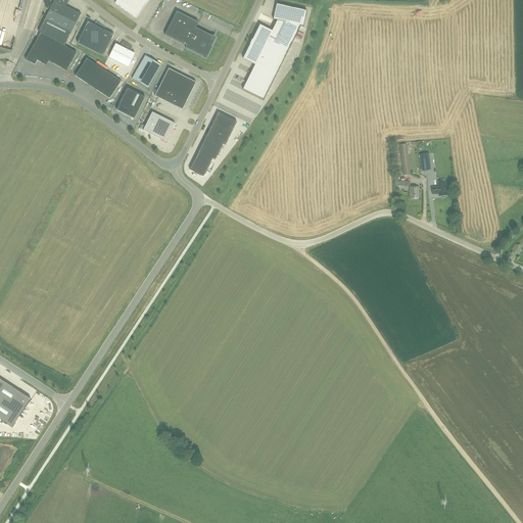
[(77,24),(81,14),(65,7),(68,1),(67,0),(54,0),(49,10),(45,19),(50,21),(42,34),(45,36),(53,24),(72,33),(77,24)]
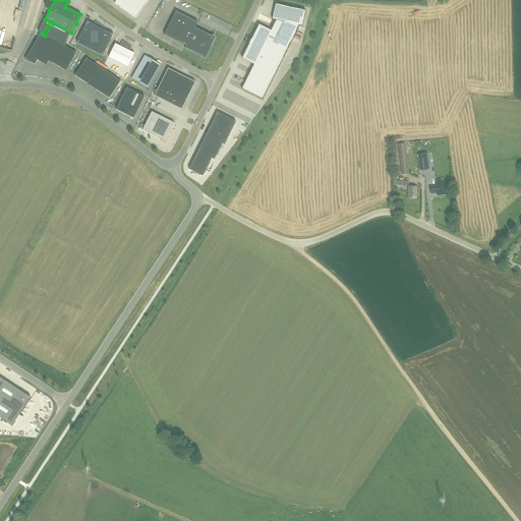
[(116,0),(115,3),(135,18),(149,0),(116,0)]
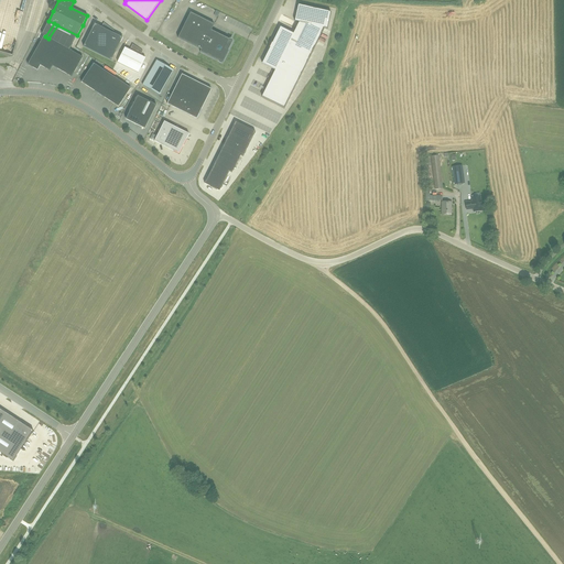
[(284,108),(325,26),(327,28),(331,12),(297,4),(294,21),(299,22),(306,24),(303,32),(295,29),(293,34),(280,28),(272,43),(271,43),(272,44),(271,47),(270,46),(270,47),(264,60),(262,63),(262,64),(263,64),(274,69),(261,97),(284,108)]
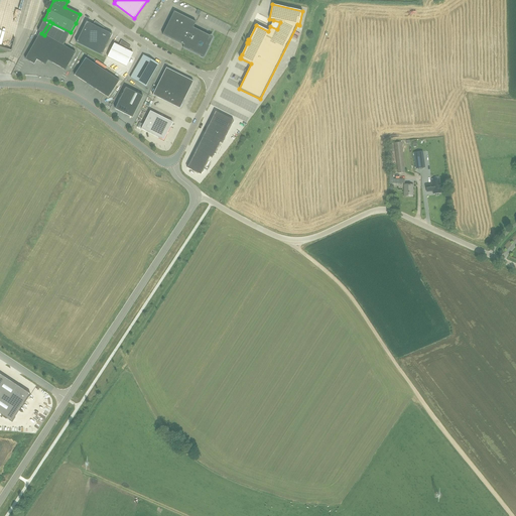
[(184,45),(183,47),(204,57),(210,46),(209,46),(206,44),(210,36),(194,27),(196,22),(174,11),(162,35),(184,45)]
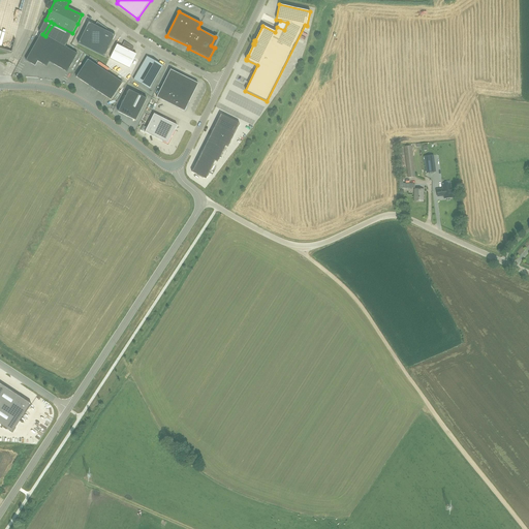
[(95,26),(89,22),(78,43),(104,57),(116,35),(109,32),(110,31),(97,22),(95,26)]
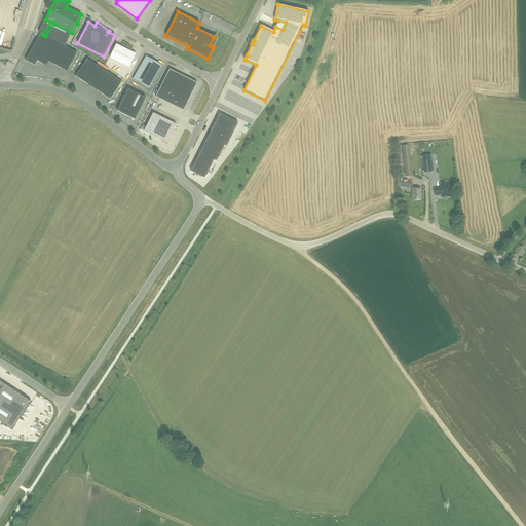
[(67,72),(77,53),(45,36),(42,34),(41,33),(26,60),(35,66),(37,61),(46,66),(49,62),(67,72)]
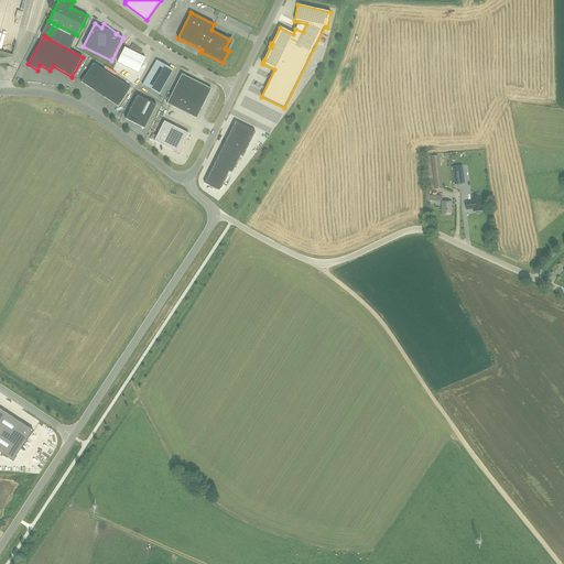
[(141,56),(143,52),(132,44),(130,51),(125,47),(118,63),(138,73),(145,58),(141,56)]
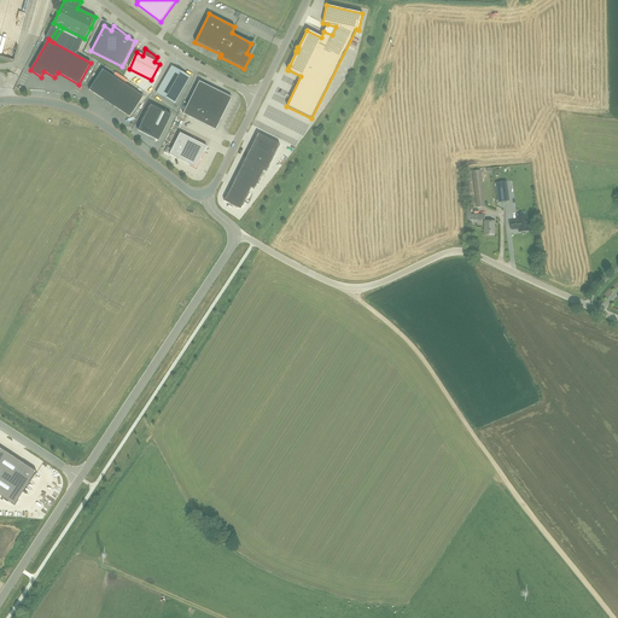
[(191,77),(172,66),(156,93),(175,104),(191,77)]
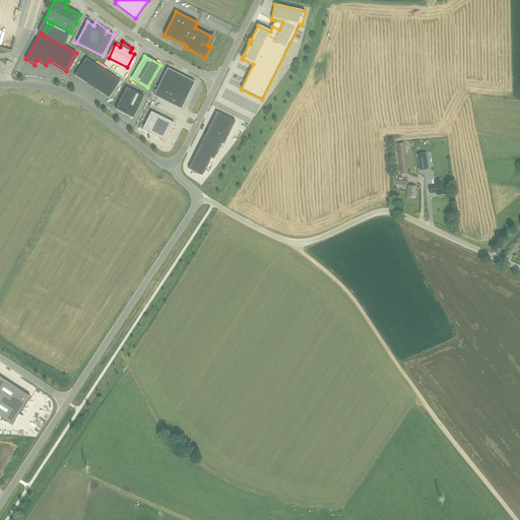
[(86,59),(75,75),(109,99),(120,81),(86,59)]
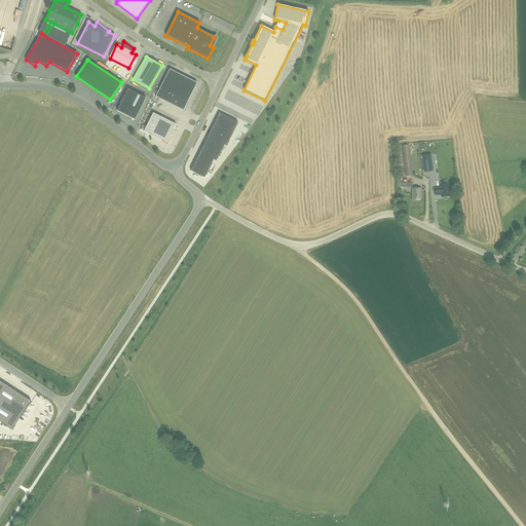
[(183,110),(188,102),(197,83),(170,69),(156,97),(183,110)]
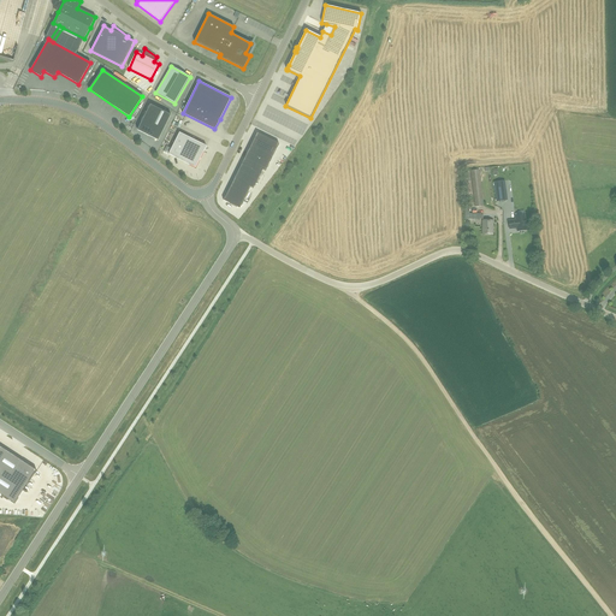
[(135,114),(143,106),(141,104),(132,112),(135,114)]
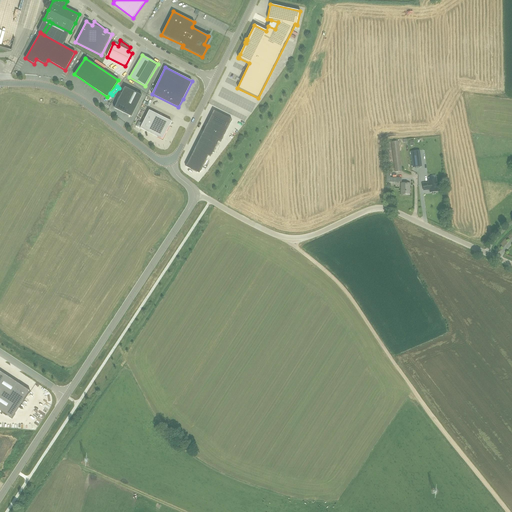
[(114,108),(131,117),(142,96),(125,87),(114,108)]
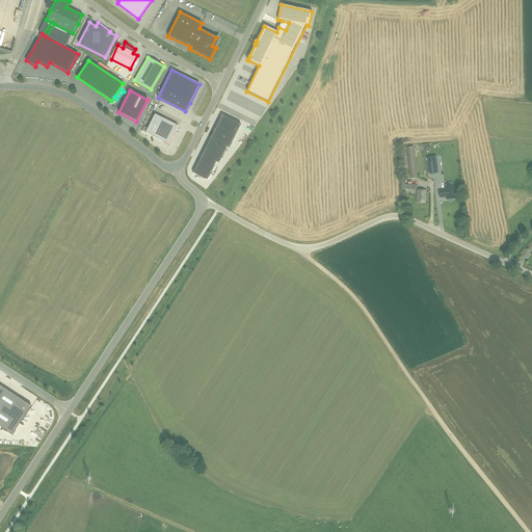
[(167,141),(177,123),(154,111),(143,130),(167,141)]
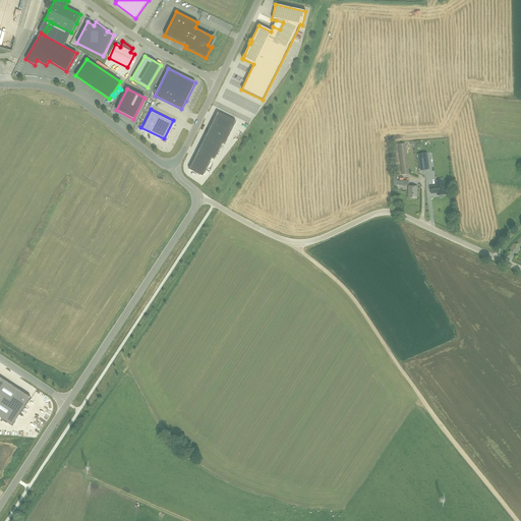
[(218,112),(189,170),(203,176),(212,158),(214,160),(222,143),(224,145),(236,122),(218,112)]
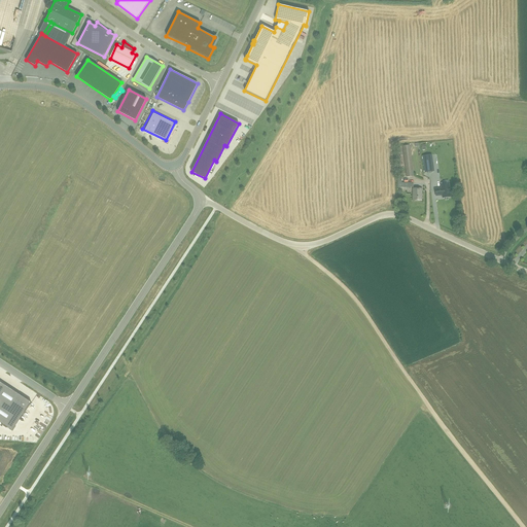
[(433,152),(432,144),(417,144),(418,153),(433,152)]
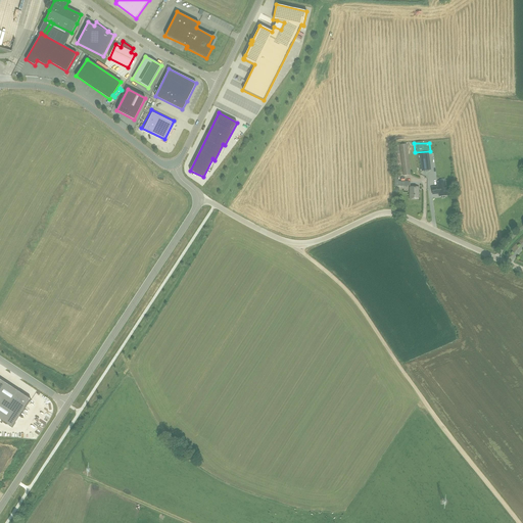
[(399,145),(403,176),(411,175),(407,144),(399,145)]
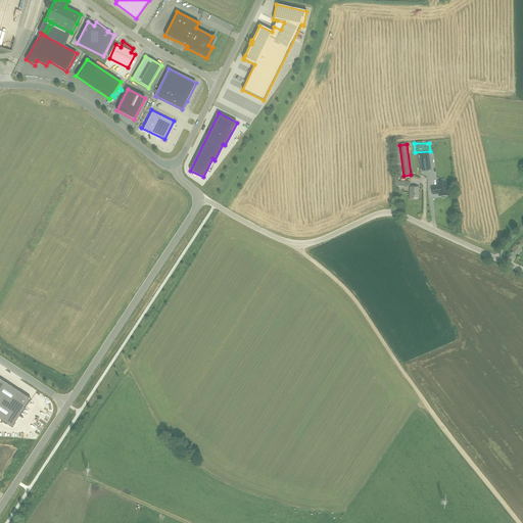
[(429,154),(420,155),(422,172),(431,170),(429,154)]
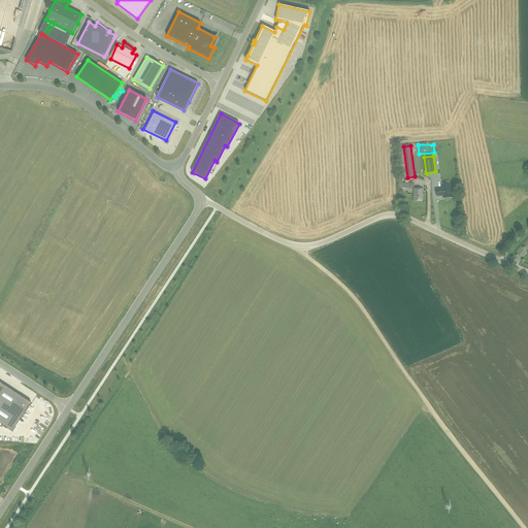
[(451,197),(450,185),(441,186),(442,189),(435,190),(436,196),(443,195),(443,198),(451,197)]
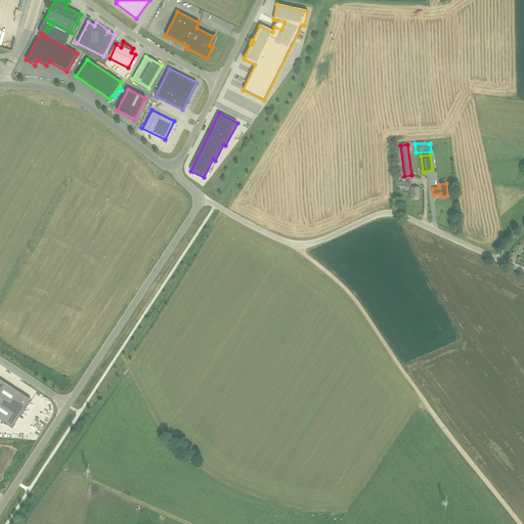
[(0,380),(0,420),(12,428),(31,400),(0,380)]
